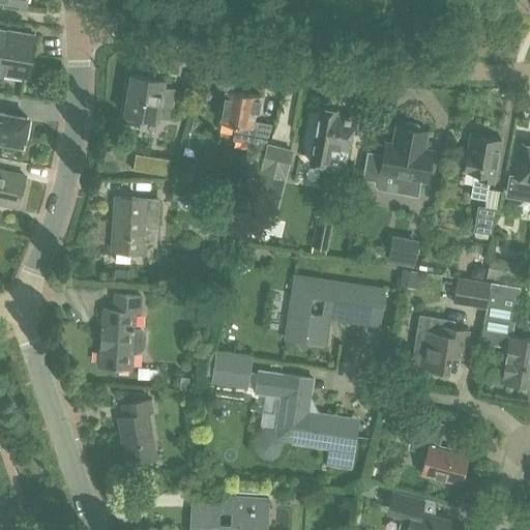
[(0,74),(27,79),(34,34),(0,28),(0,74)]
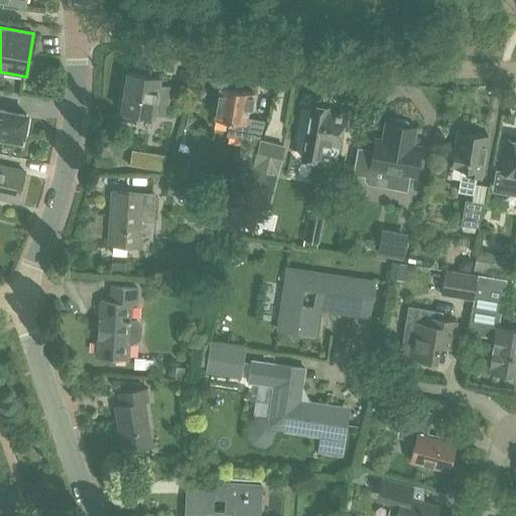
[(165,111),(169,87),(157,85),(158,78),(127,72),(120,110),(121,110),(119,119),(136,122),(137,113),(152,115),(153,109),(165,111)]
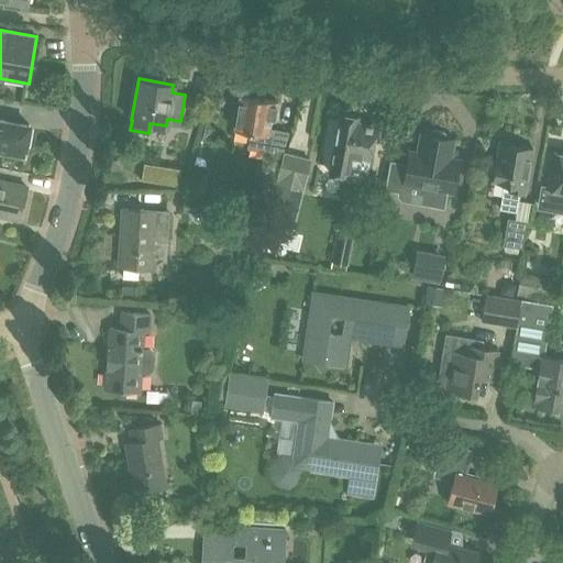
[(233,130),(251,132),(249,146),(265,150),(261,166),(275,170),(287,131),(268,128),(269,120),(274,120),(276,101),(239,95),(233,130)]
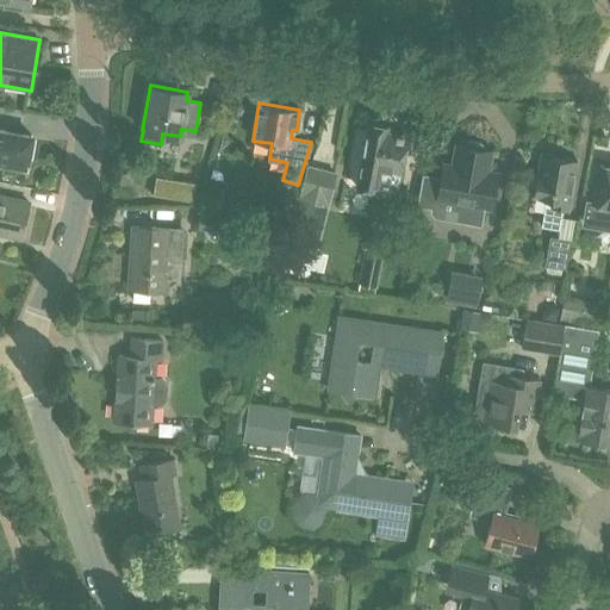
[(372,122),(367,122),(359,163),(379,167),(375,187),(396,191),(399,172),(400,172),(406,135),(386,131),(387,125),(383,124),(380,120),(374,119),(372,122)]
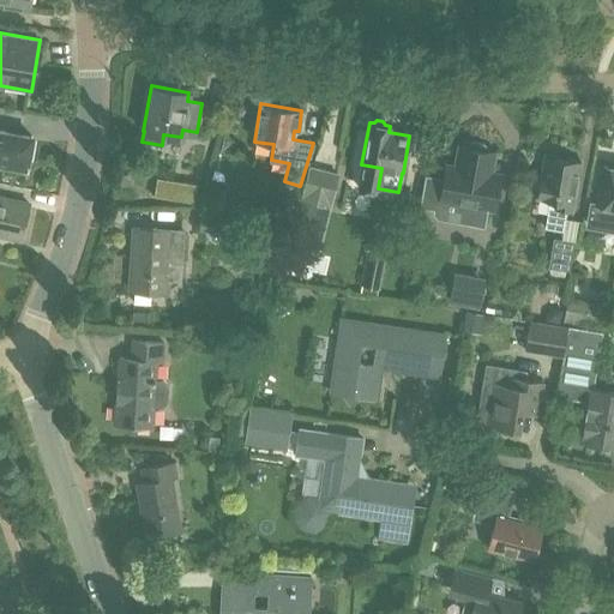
[(31,136),(0,130),(0,163),(25,168),(28,157),(31,158),(35,140),(31,139),(31,136)]
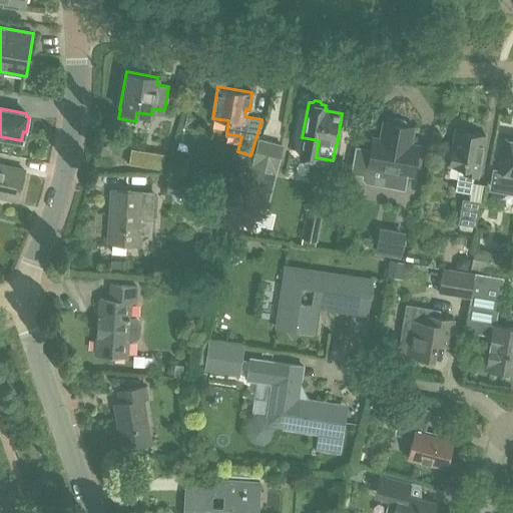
[(406,143),(409,126),(402,124),(403,121),(400,118),(391,117),(388,119),(387,122),(380,120),(377,138),(369,136),(364,166),(381,169),(379,184),(400,188),(403,173),(409,174),(414,144),(406,143)]
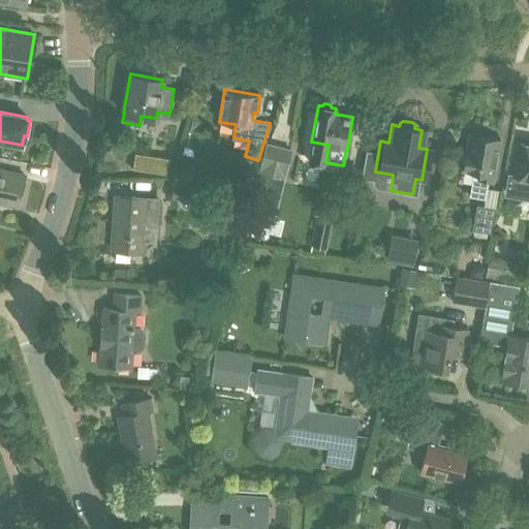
[(455,158),(456,162),(458,165),(462,166),(461,167),(473,169),(469,195),(486,198),(488,186),(489,180),(492,181),(499,137),(470,132),(467,150),(465,150),(464,151),(462,151),(458,152),(456,155),(455,158)]
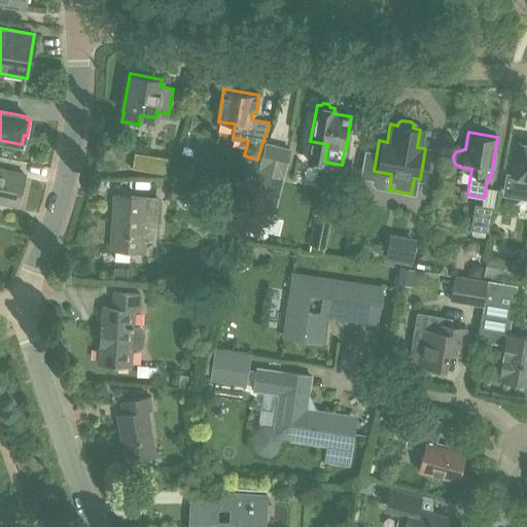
[(260,160),(249,206),(273,212),(280,186),(289,147),(266,141),(265,143),(260,160)]
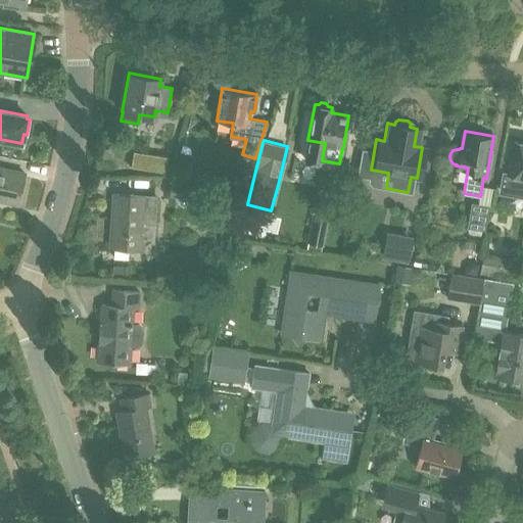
[(522,141),(514,140),(509,171),(502,170),(497,194),(522,198),(522,141)]
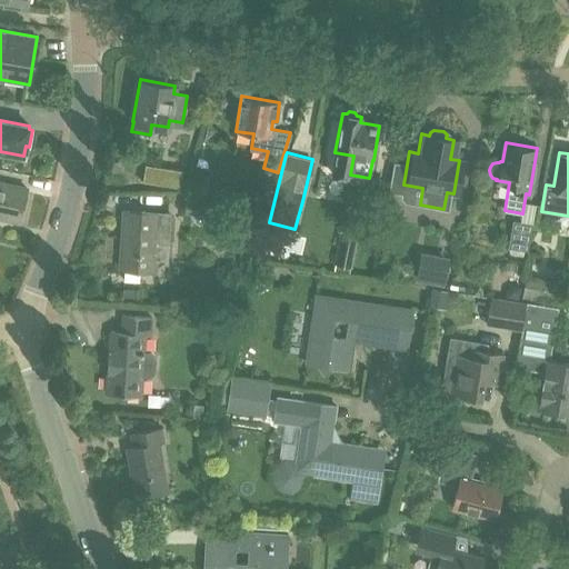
[(142,181),(179,187),(182,171),(145,165),(142,181)]
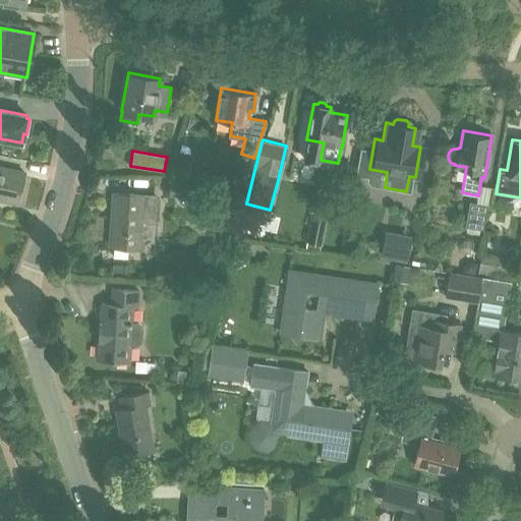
[(243,184),(250,167),(243,164),(240,175),(230,171),(227,179),(243,184)]
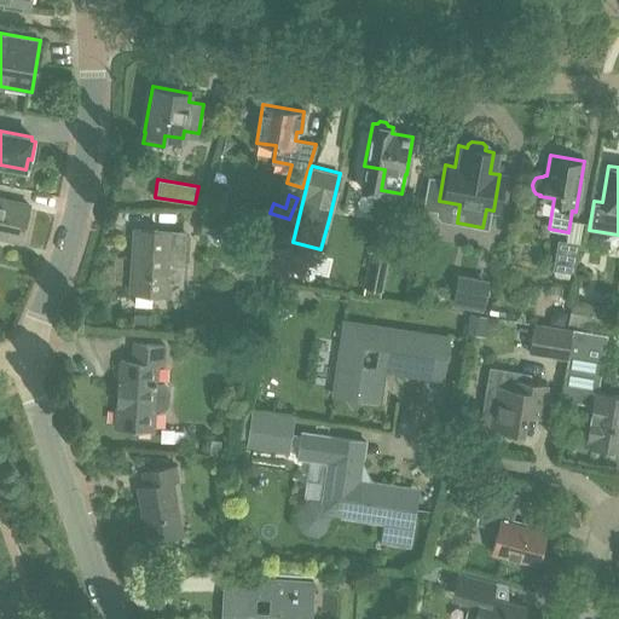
[(0,236),(22,241),(29,204),(0,197),(0,236)]
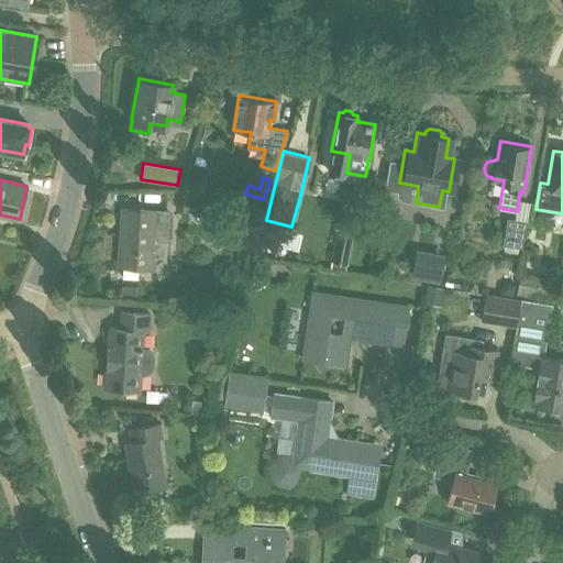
[(212,213),(213,197),(184,195),(183,211),(212,213)]
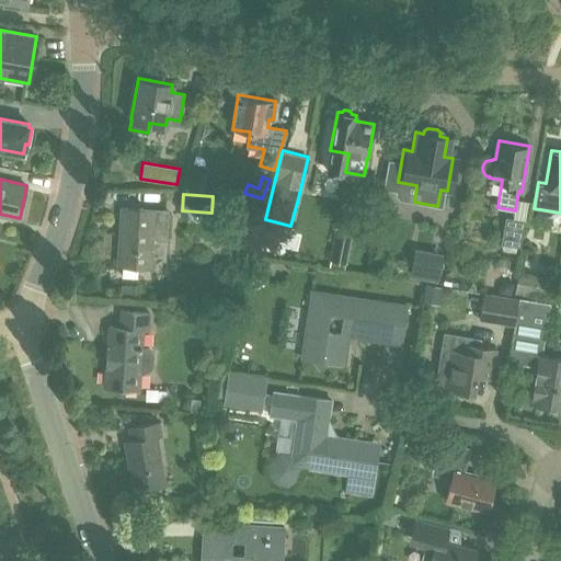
[(118,265),(124,265),(122,276),(137,277),(137,266),(152,267),(152,254),(164,255),(168,212),(123,208),(118,265)]
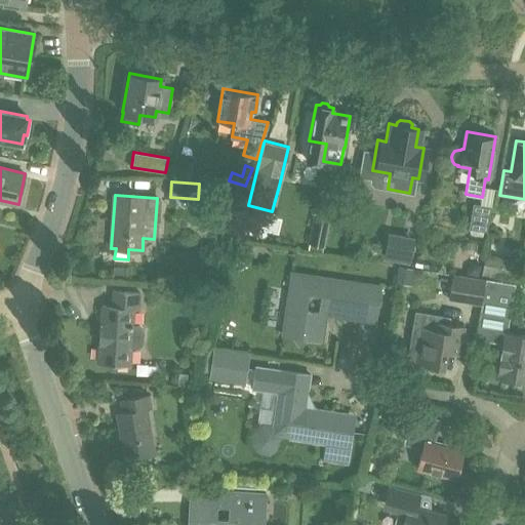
[(473,202),(469,227),(486,230),(486,229),(490,205),(473,202)]
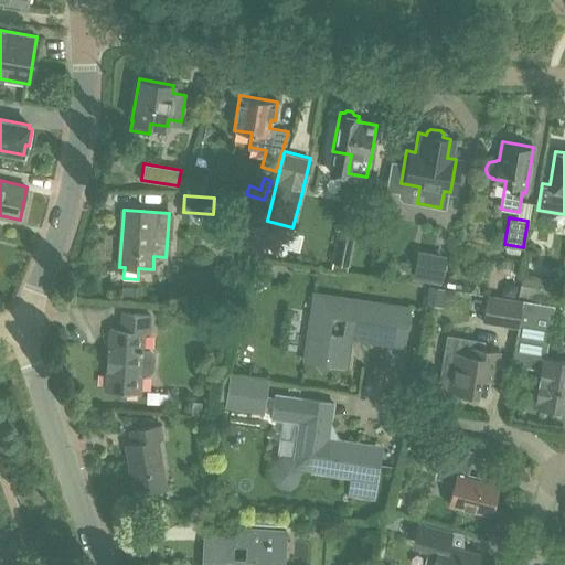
[(350,264),(355,238),(337,234),(331,260),(350,264)]
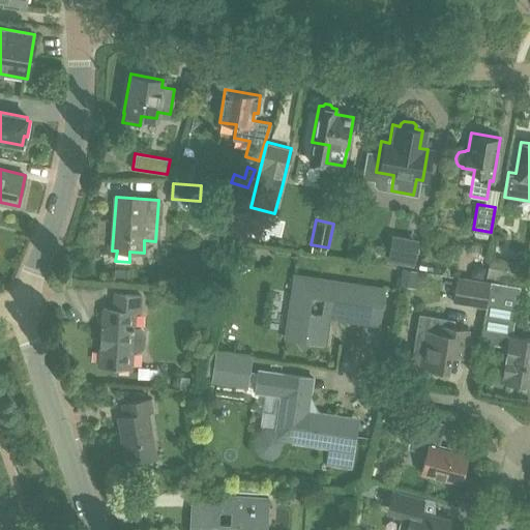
[(389,262),(414,265),(417,244),(392,241),(389,262)]
